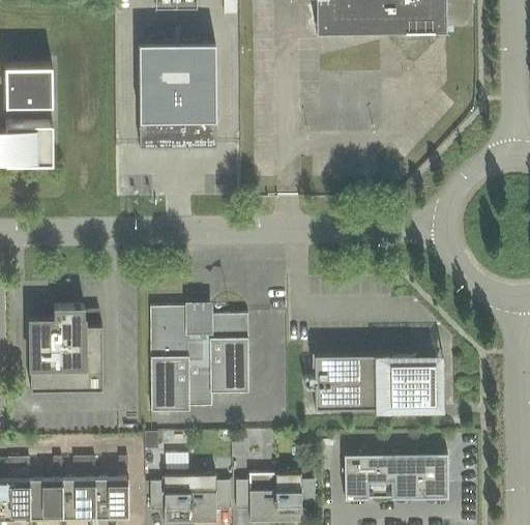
[(315,0),(316,34),(446,33),(445,0),(315,0)]
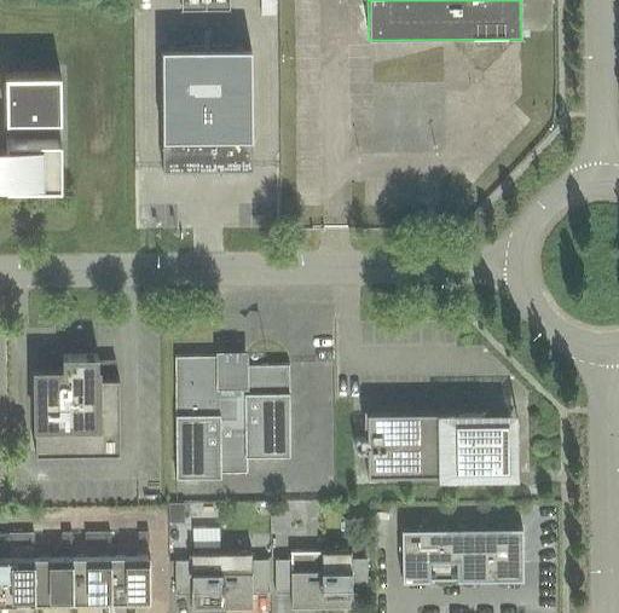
[(250,51),(162,52),(163,174),(200,174),(200,161),(215,161),(215,174),(252,174),(250,51)]
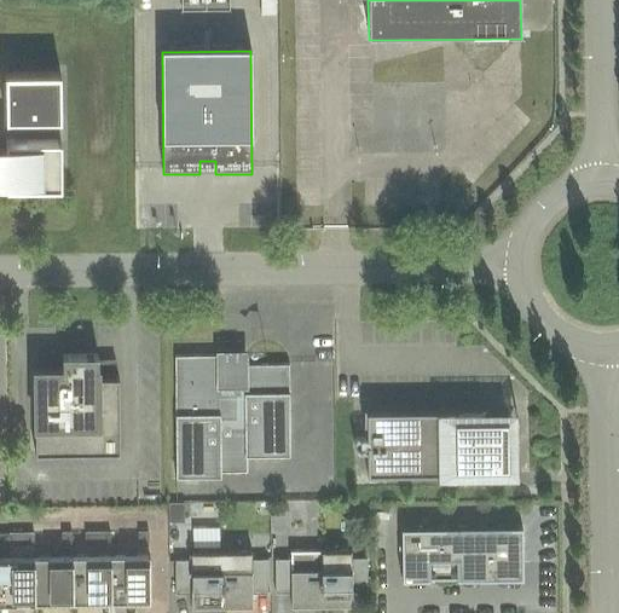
[(6,125),(61,125),(61,77),(5,79),(6,125)]
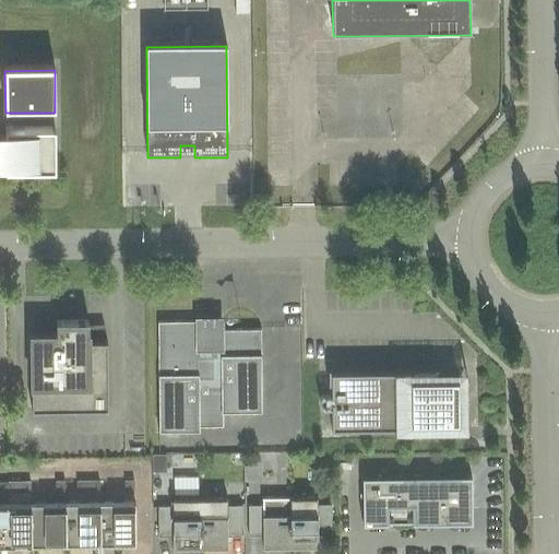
[(56,174),(55,132),(6,132),(6,137),(0,137),(0,169),(6,169),(6,175),(56,174)]
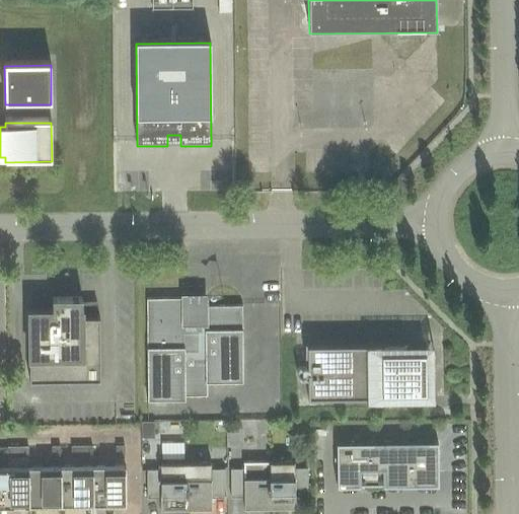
[(100,384),(99,320),(94,320),(94,308),(82,308),(82,302),(53,302),(53,314),(28,314),(29,385),(100,384)]
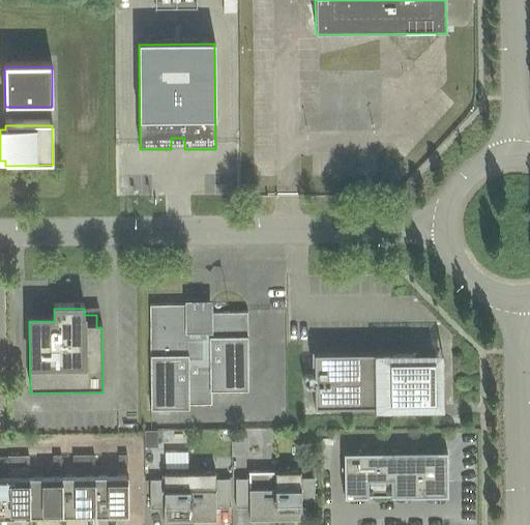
[(248,395),(247,317),(210,317),(210,313),(188,313),(188,309),(150,310),(151,413),(189,413),(189,408),(211,408),(211,395),(248,395)]
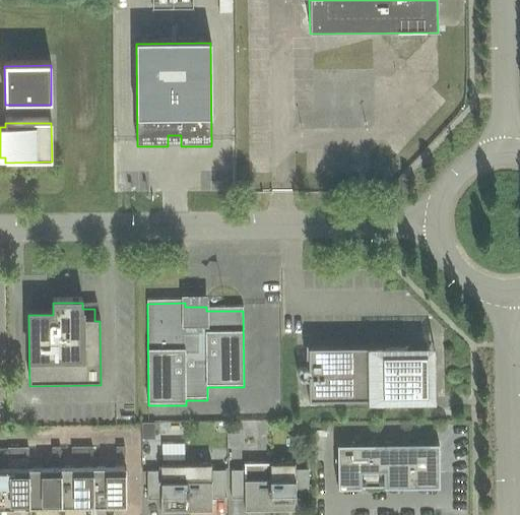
[(405,349),(308,350),(309,403),(435,402),(435,378),(427,378),(427,365),(428,364),(428,356),(415,356),(415,357),(405,357),(405,349)]
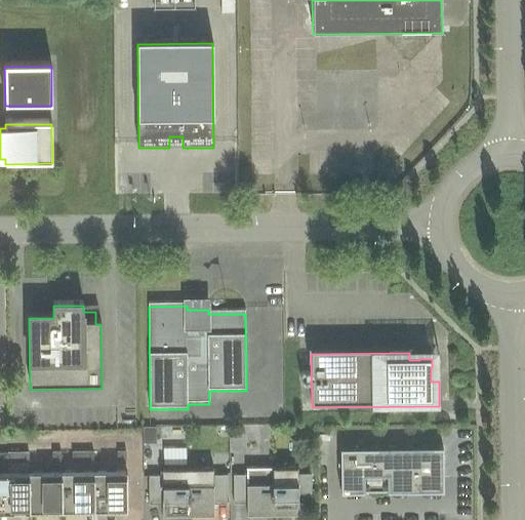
[(217,443),(230,443),(230,432),(217,432),(217,443)]
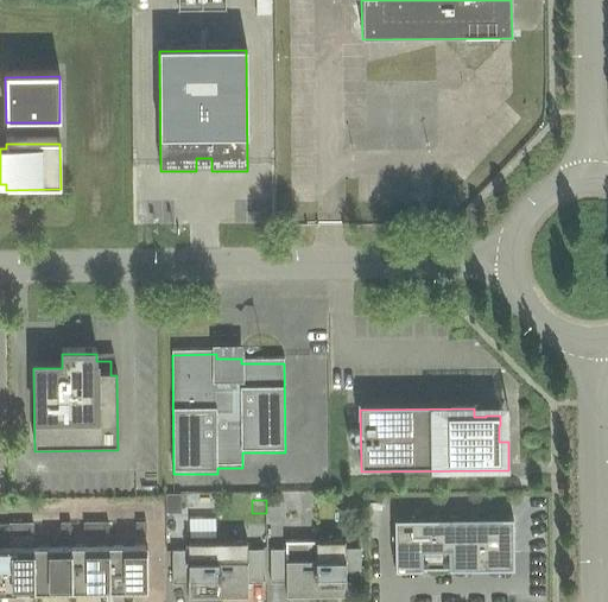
[(266,500),(266,513),(279,513),(279,500),(266,500)]
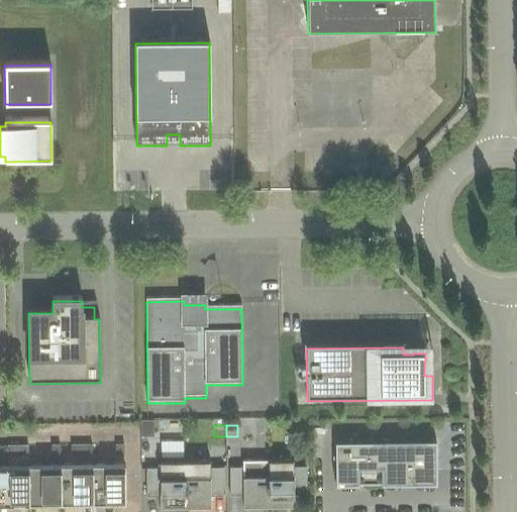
[(153,442),(153,426),(140,427),(140,443),(153,442)]
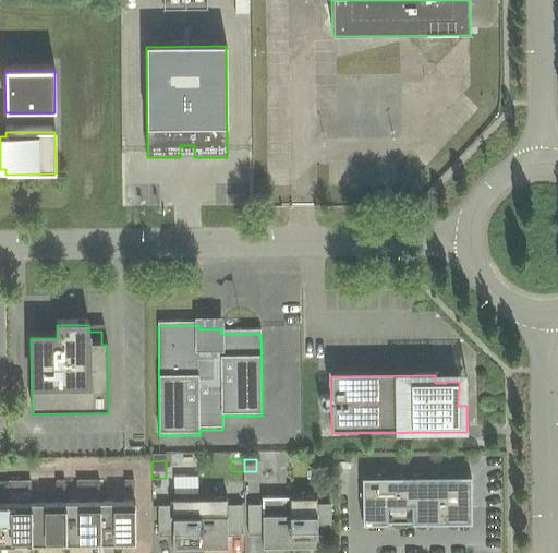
[(362,480),(362,527),(471,526),(471,479),(362,480)]
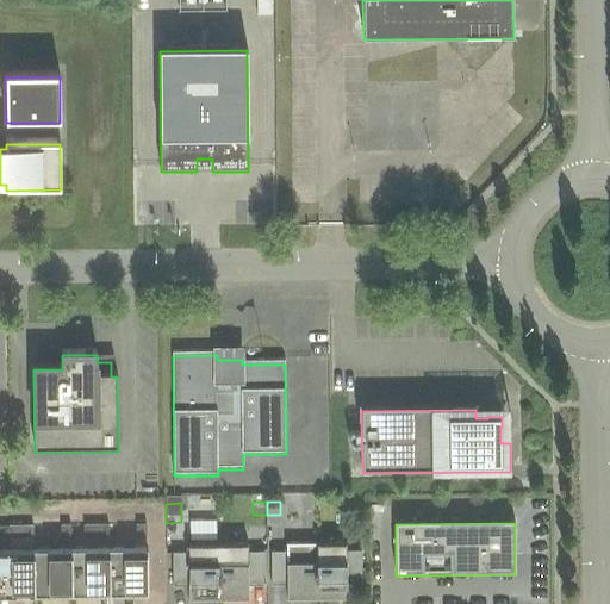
[(147,527),(137,527),(137,543),(147,542),(147,527)]
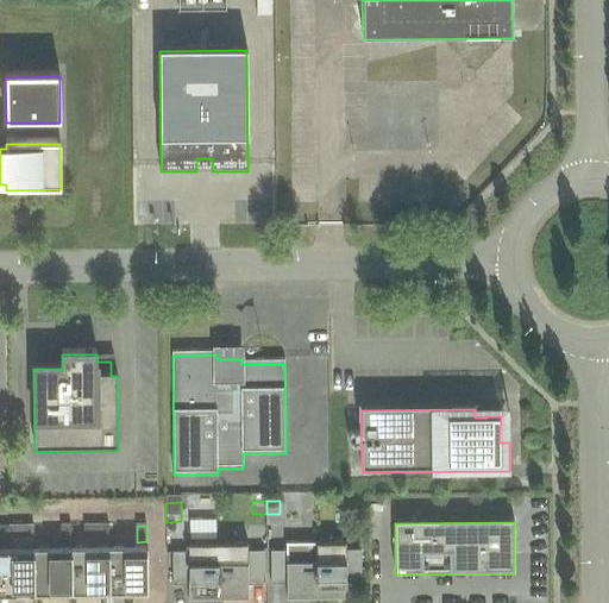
[(8,527),(10,544),(32,544),(32,527),(8,527)]
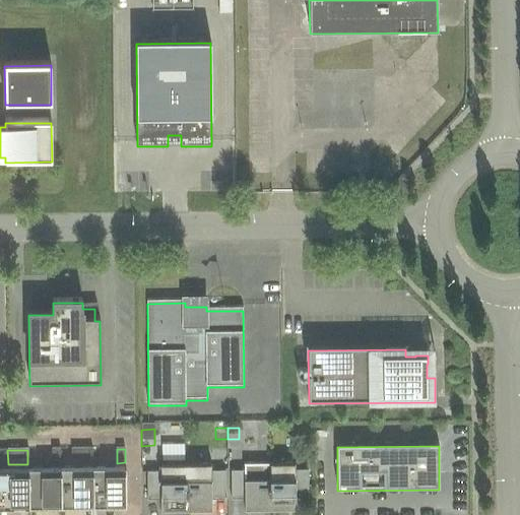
[(60,451),(51,451),(52,463),(61,463),(60,451)]
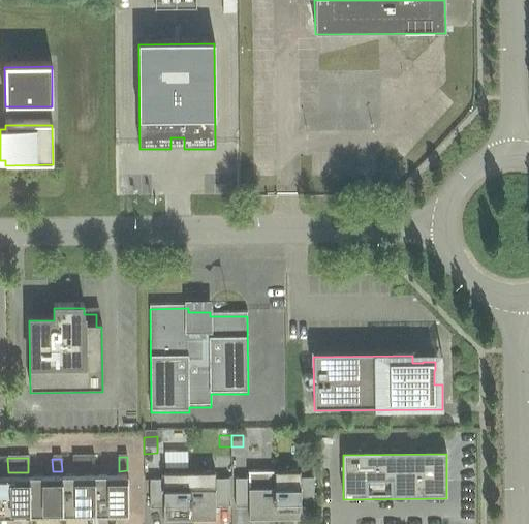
[(74,459),(74,470),(94,469),(94,459),(74,459)]
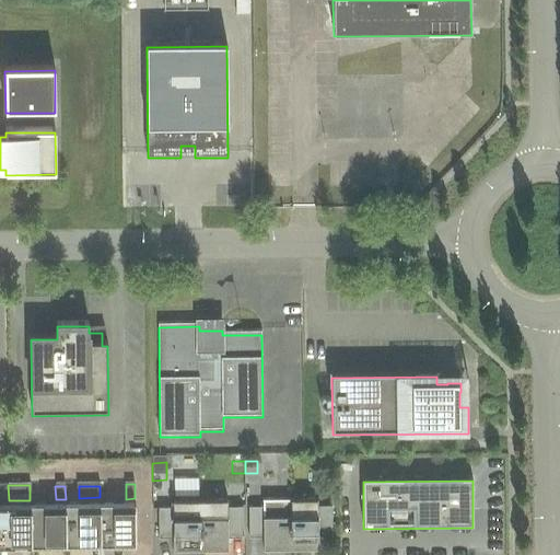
[(290,553),(289,503),(263,504),(263,510),(249,511),(249,542),(264,542),(264,553),(290,553)]
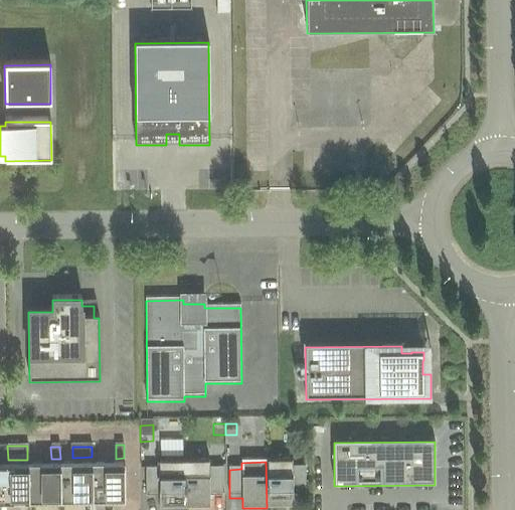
[(306,497),(306,469),(293,469),(293,462),(266,462),(267,508),(293,507),(293,497),(306,497)]
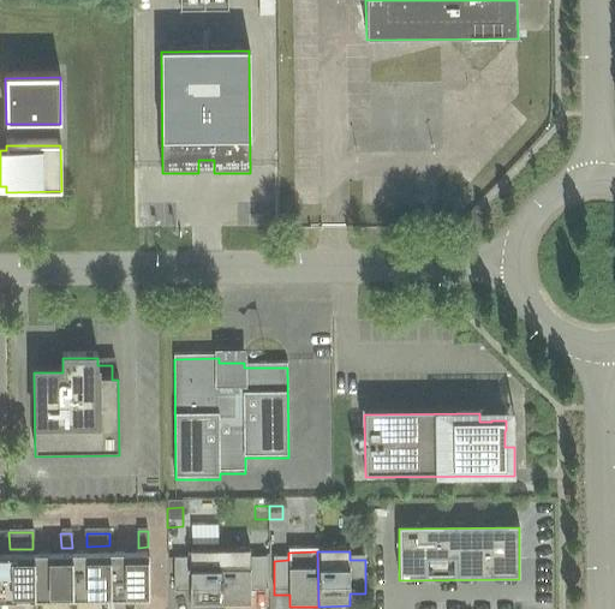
[(219,607),(219,553),(190,554),(190,561),(174,561),(174,596),(190,595),(190,608),(219,607)]
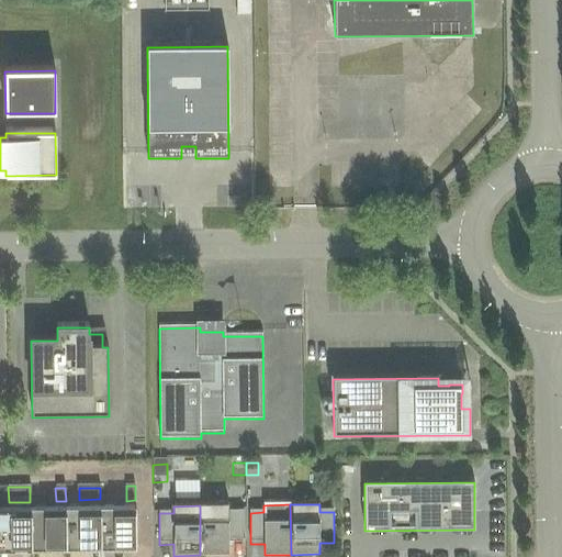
[(228,505),(200,505),(200,555),(229,555),(229,544),(243,544),(243,513),(228,513),(228,505)]
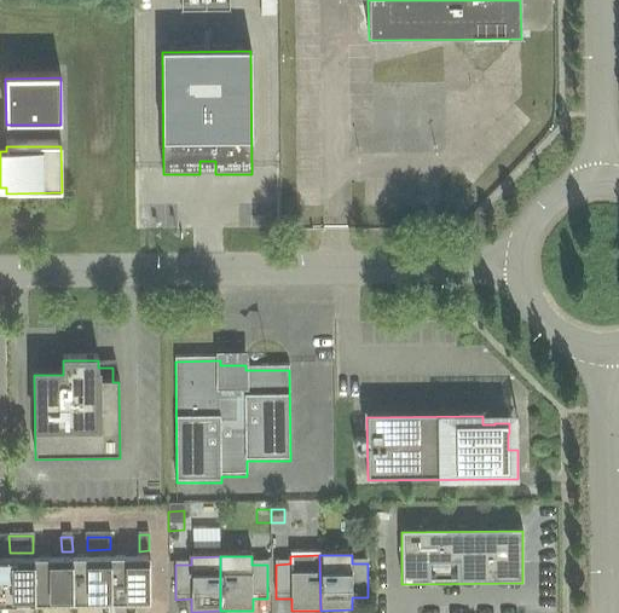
[(150,560),(111,561),(111,607),(150,607),(150,560)]
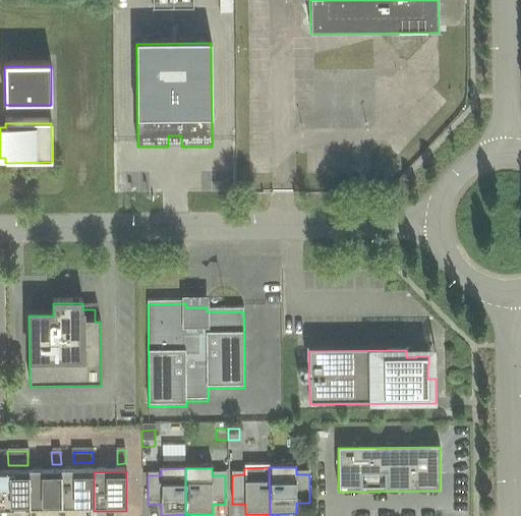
[(0,472),(0,512),(30,512),(29,473),(0,472)]
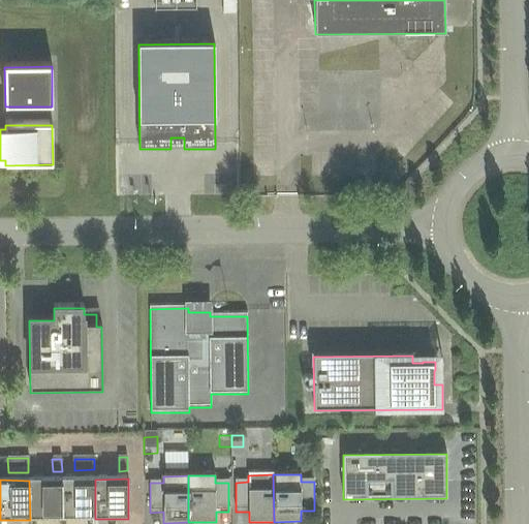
[(62,480),(29,481),(30,520),(62,520),(62,480)]
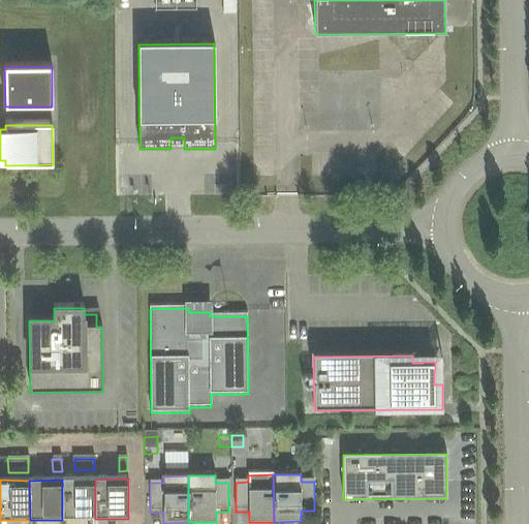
[(62,480),(62,520),(95,519),(95,480),(62,480)]
